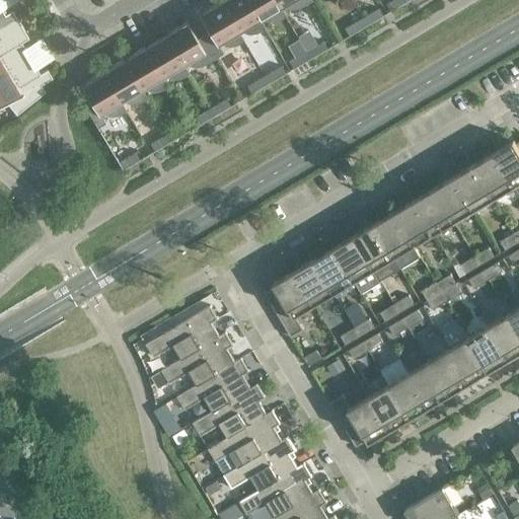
[(258,19),(246,0),(221,0),(220,1),(238,32),(238,31),(244,28),(247,30),(251,31),(255,31),(260,30),(264,28),(264,29),(265,28),(260,19),(258,19)]
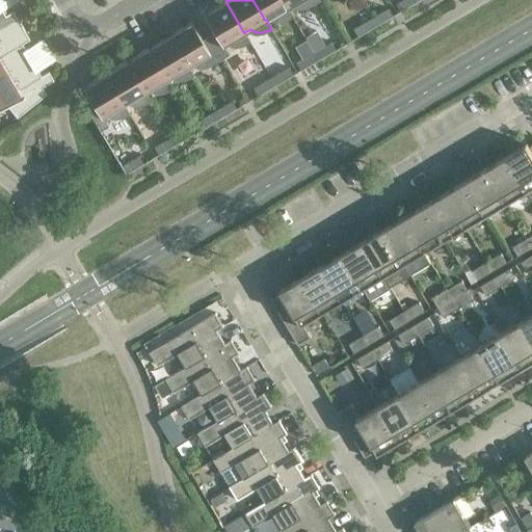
[(287,7),(282,0),(253,0),(265,20),(266,20),(271,17),(275,19),(280,20),(284,20),(288,19),(291,16),(292,17),(293,17),(288,7),(287,7)]
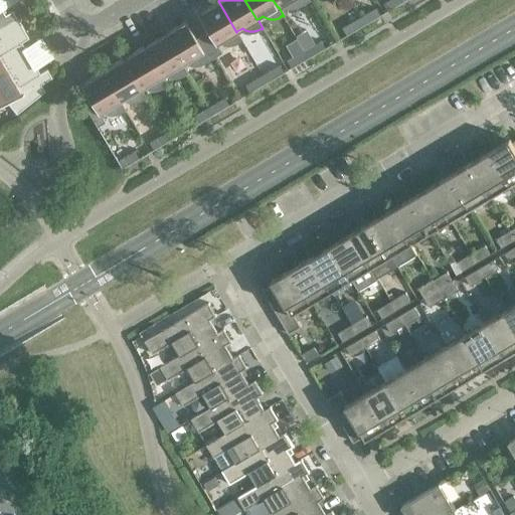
[(404,1),(403,0),(388,0),(383,3),(387,11),(404,1)]
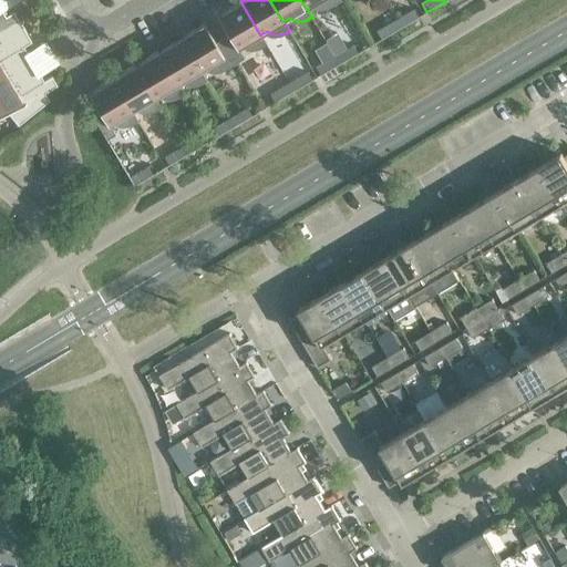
[(260,35),(240,1),(217,16),(228,34),(222,39),(236,63),(244,59),(238,48),(244,44),(247,47),(251,48),(256,48),(260,47),(265,44),(266,45),(267,44),(260,34),(260,35)]
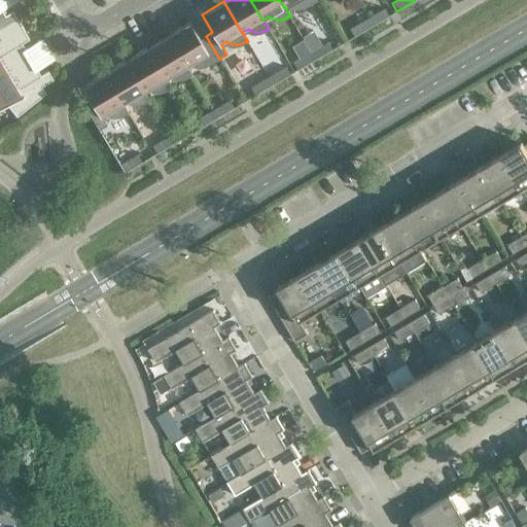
[(5,15),(0,6),(0,29),(18,19),(12,10),(5,15)]
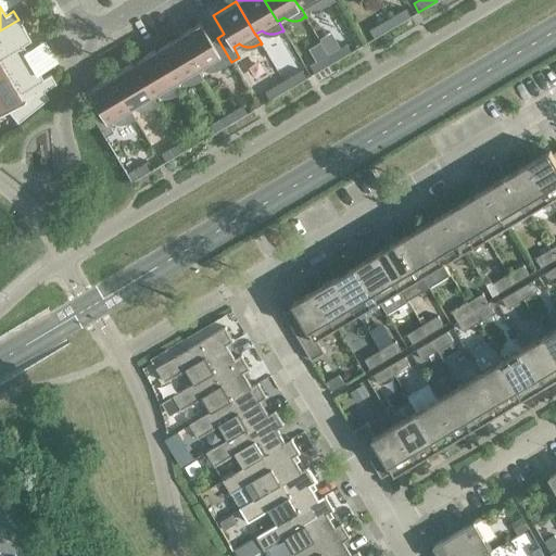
[(405,9),(387,20),(392,27),(409,16),(405,9)]
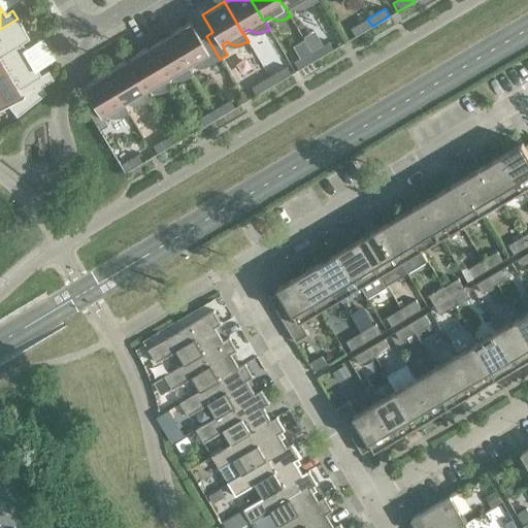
[(29,39),(18,19),(0,29),(0,61),(7,73),(31,59),(22,43),(29,39)]
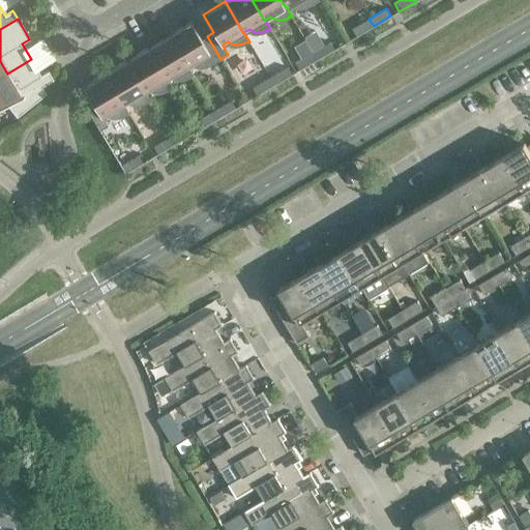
[(374,26),(369,19),(352,29),(356,36),(374,26)]
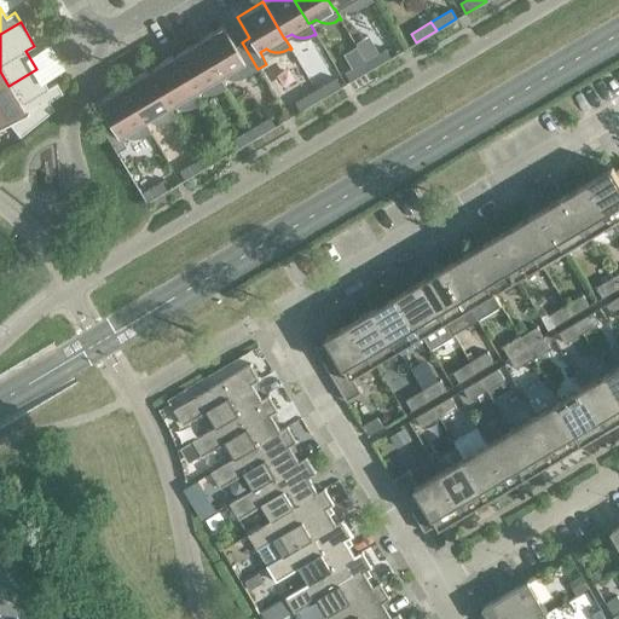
[(223,25),(196,41),(218,77),(219,77),(225,73),(230,75),(233,77),(239,77),(243,75),(248,73),(249,74),(258,69),(242,42),(235,46),(223,25)]
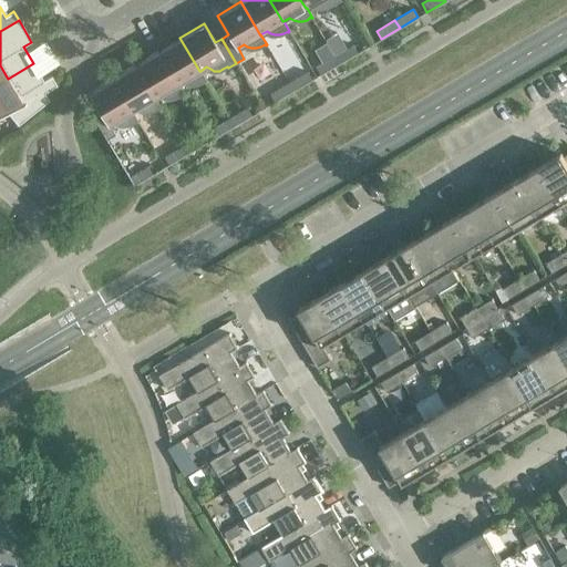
[(199,71),(179,38),(157,51),(177,84),(184,80),(187,83),(192,84),(196,84),(200,82),(205,80),(205,81),(206,81),(200,71),(199,71)]
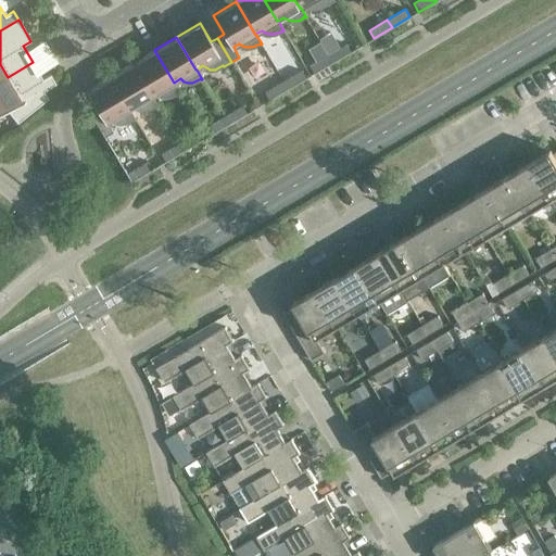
[(345,43),(327,54),(332,63),(351,52),(345,43)]
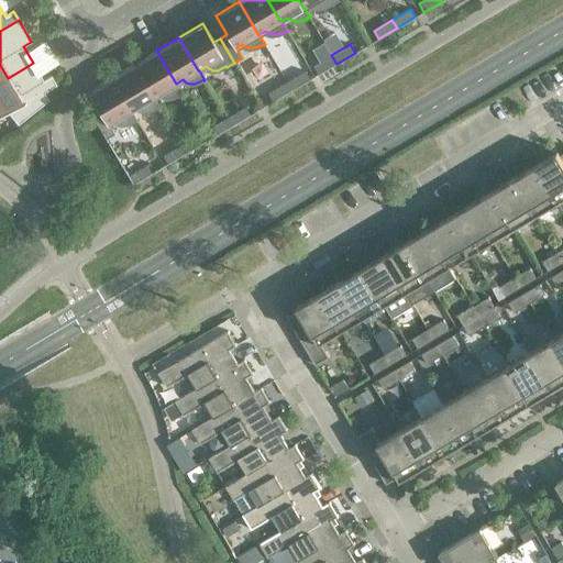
[(176,84),(156,51),(133,64),(153,97),(154,97),(159,94),(163,96),(167,97),(172,97),(176,96),(180,92),(180,94),(183,94),(176,84)]
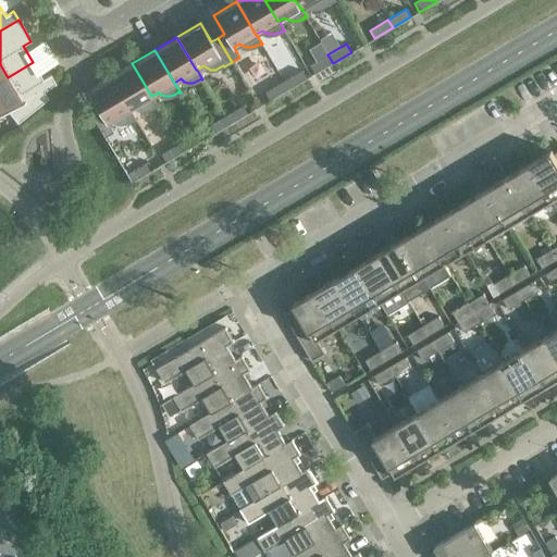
[(333,63),(327,54),(310,65),(314,74),(333,63)]
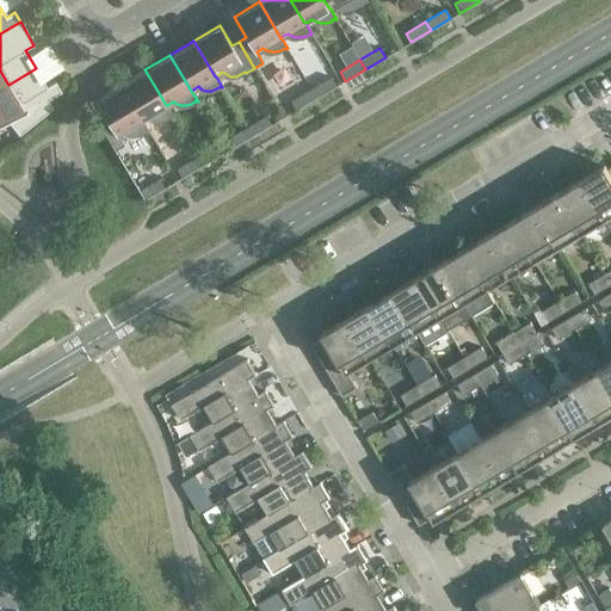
[(47,87),(36,68),(8,85),(0,71),(0,128),(10,123),(19,135),(53,107),(48,100),(61,92),(55,81),(47,87)]
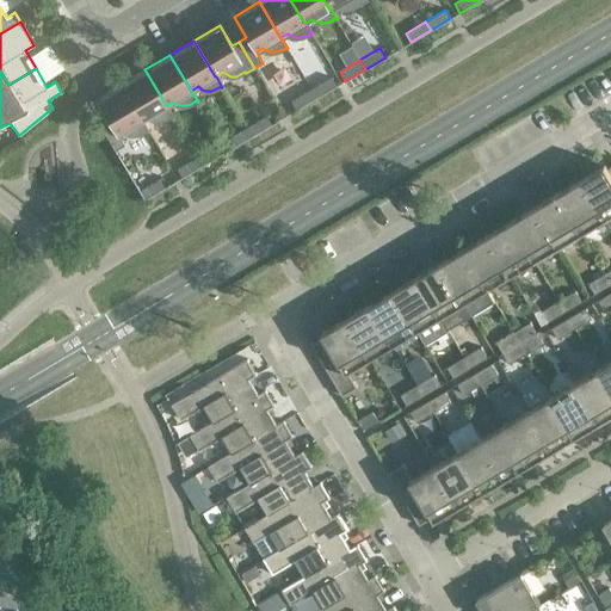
[(166,105),(144,69),(119,84),(141,121),(142,119),(148,116),(153,118),(158,119),(162,119),(167,118),(171,116),(172,117),(173,116),(167,105),(166,105)]
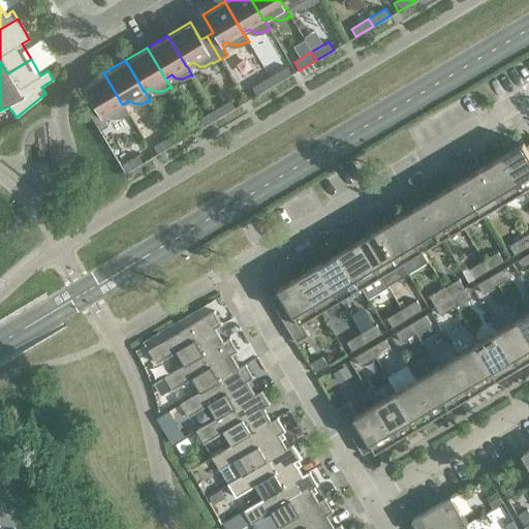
[(286,67),(269,78),(274,85),(290,74),(286,67)]
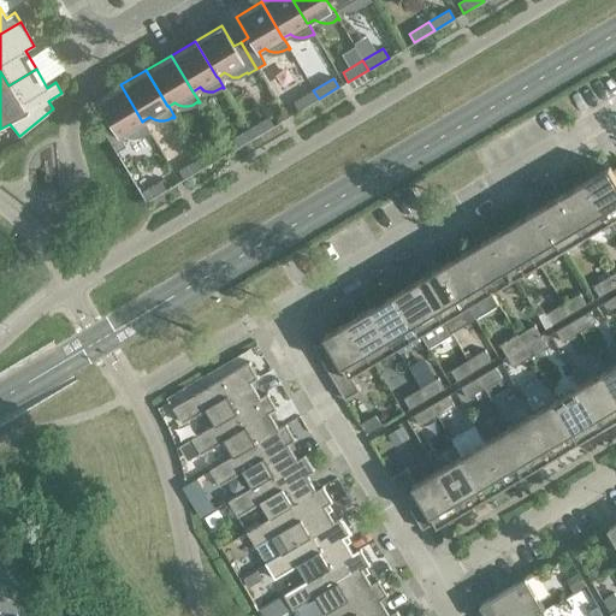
[(142,122),(120,84),(95,100),(107,120),(100,125),(116,152),(125,147),(118,136),(125,131),(129,134),(134,136),(138,135),(143,134),(148,131),(148,132),(149,131),(143,120),(142,122)]
